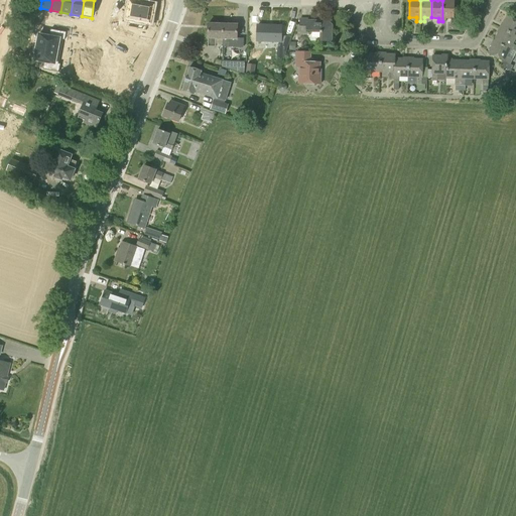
[(454,18),(454,0),(448,0),(442,0),(442,21),(445,22),(445,18),(454,18)]
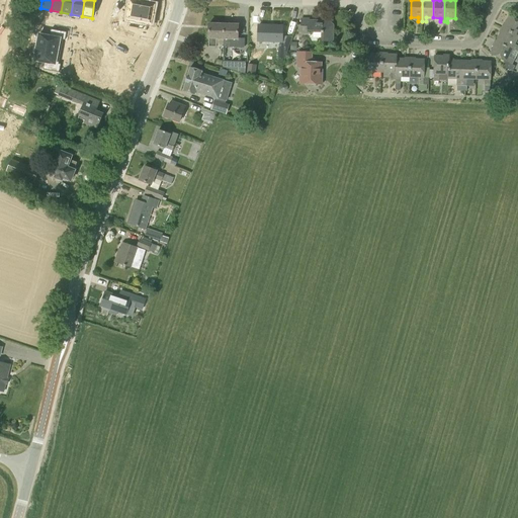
[(131,1),(127,18),(130,19),(127,27),(147,30),(149,22),(151,22),(154,5),(151,4),(151,3),(144,1),(144,3),(131,1)]
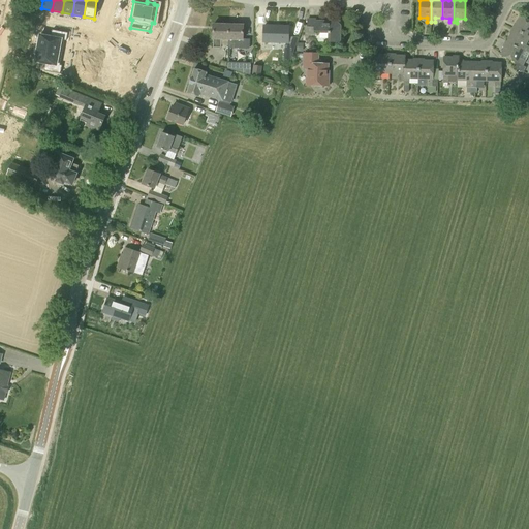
[(514,29),(528,36),(528,20),(520,16),(514,29)]
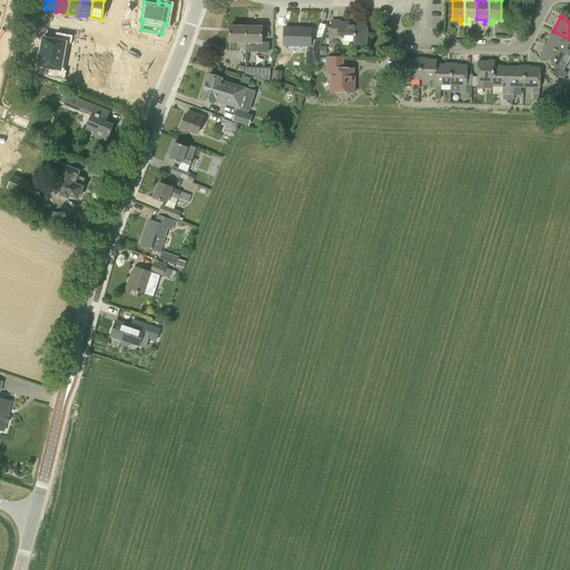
[(366,46),(366,28),(362,23),(340,22),(340,21),(332,20),(331,38),(338,38),(338,36),(354,36),(353,46),(366,46)]
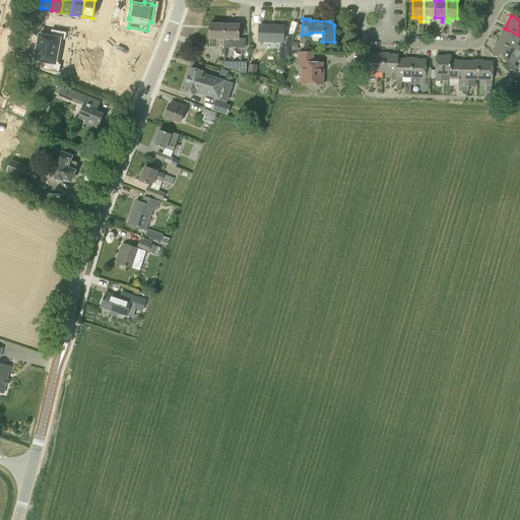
[(223,39),(223,24),(209,24),(209,39),(209,47),(216,47),(217,39),(223,39)]
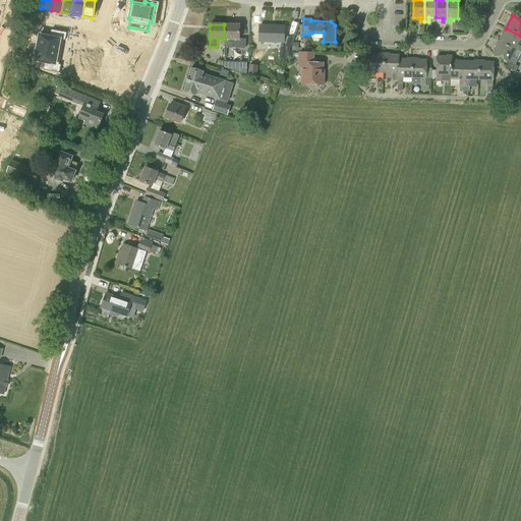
[(237,51),(237,52),(244,52),(244,40),(239,40),(239,25),(224,24),(224,39),(224,46),(224,48),(237,48),(237,51)]
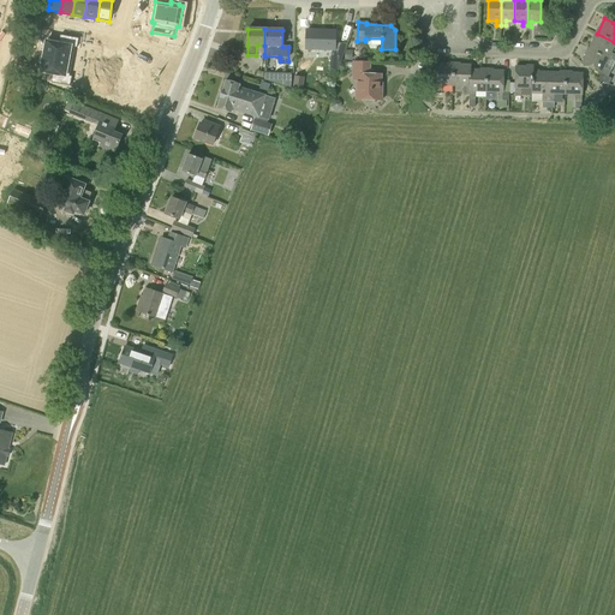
[(306,49),(334,51),(335,30),(308,30),(306,49)]
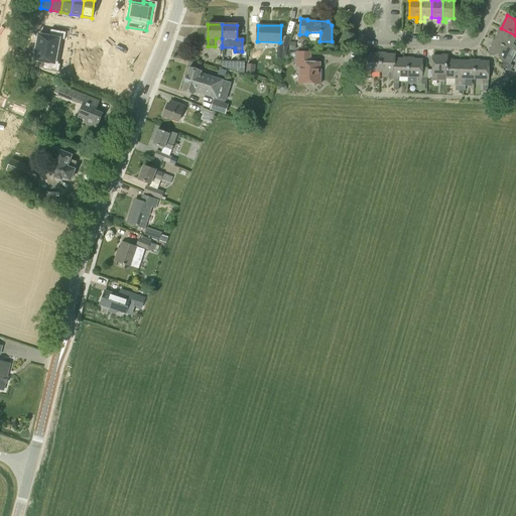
[(515,45),(513,44),(515,37),(515,35),(501,28),(494,41),(510,49),(510,48),(515,51),(515,45)]
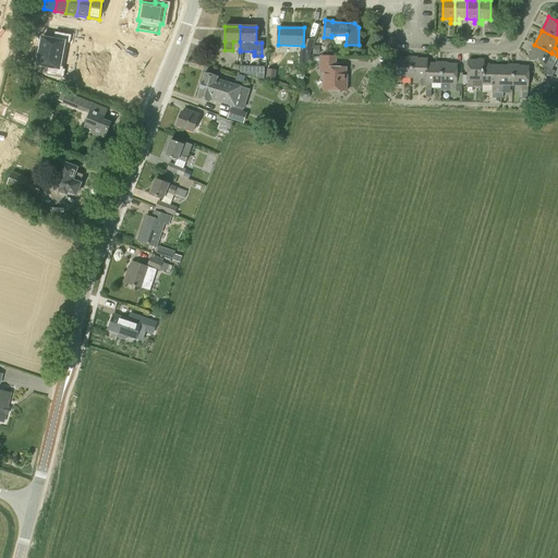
[(41,36),(39,50),(65,56),(68,41),(70,43),(71,35),(55,32),(53,39),(41,36)]
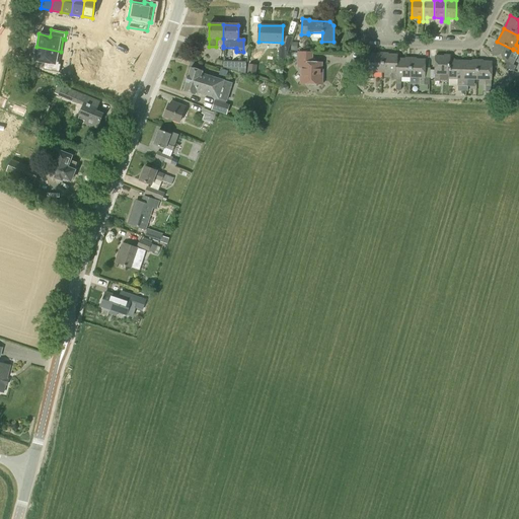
[(509,57),(513,50),(497,42),(491,54),(507,62),(505,67),(513,71),(516,67),(513,65),(515,60),(509,57)]
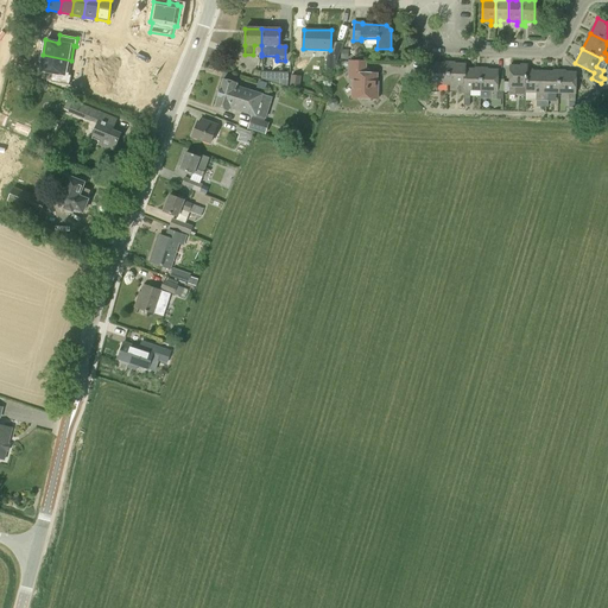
[(330,52),(327,52),(327,69),(335,69),(340,52),(330,52)]
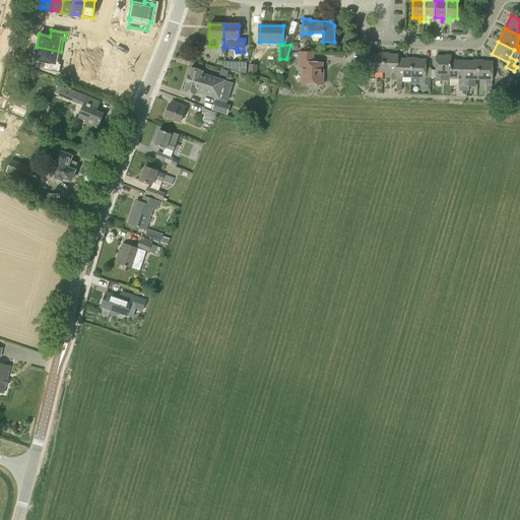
[(37,47),(35,59),(45,62),(44,69),(59,72),(60,65),(58,64),(61,52),(37,47)]
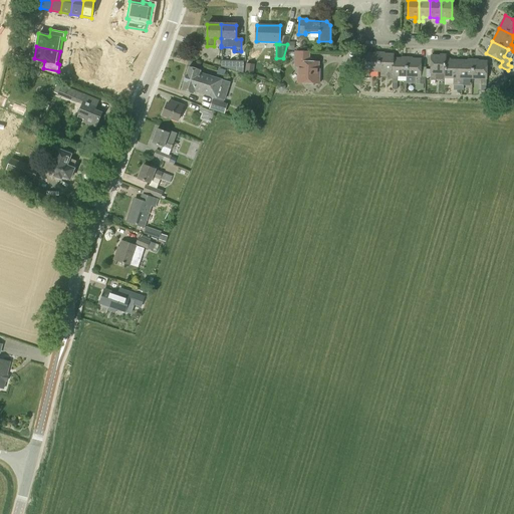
[(318,83),(318,73),(317,73),(317,62),(308,62),(309,52),(296,52),(295,66),(298,66),(298,82),(318,83)]
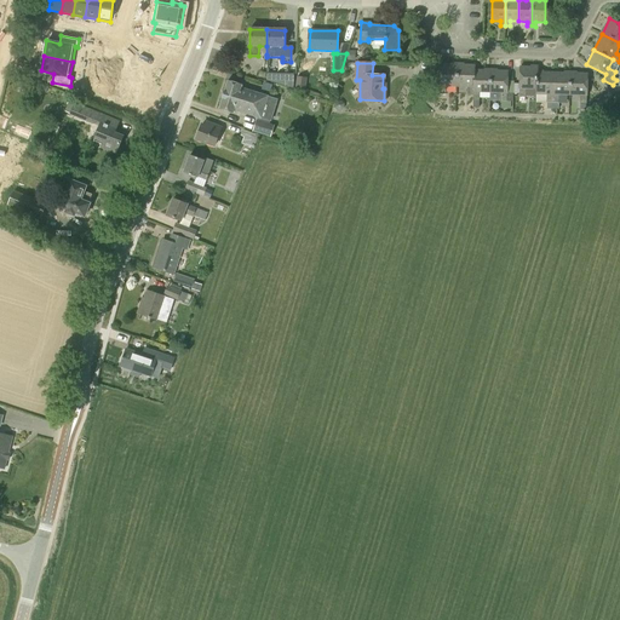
[(457,86),(458,65),(440,64),(440,86),(440,95),(446,95),(446,86),(457,86)]
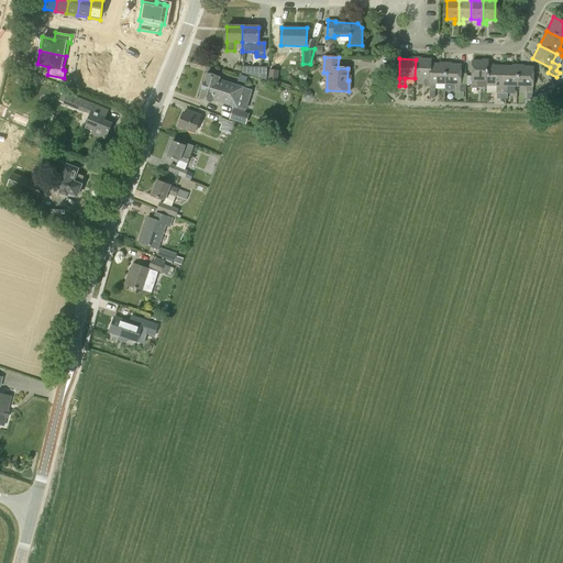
[(430,87),(431,64),(431,59),(416,59),(415,78),(424,79),(424,86),(429,87),(430,87)]
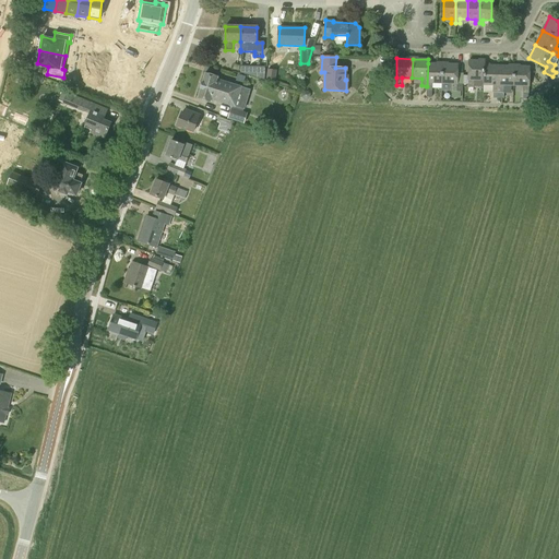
[(484,80),(485,66),(485,61),(468,60),(468,80),(468,87),(474,87),(474,80),(484,80)]
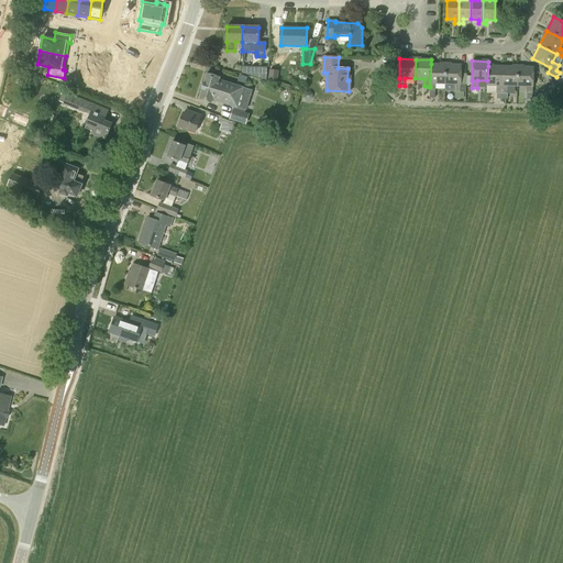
[(445,84),(446,65),(431,64),(430,87),(429,87),(429,90),(434,90),(435,79),(435,84),(445,84)]
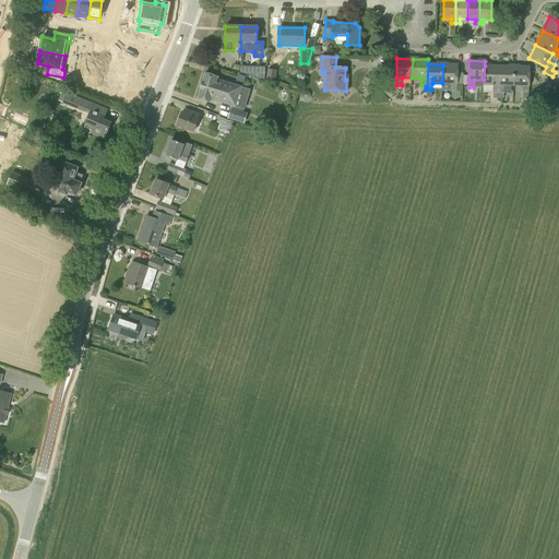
[(443,64),(442,83),(451,83),(451,91),(452,91),(456,91),(456,84),(458,84),(458,64),(443,64)]
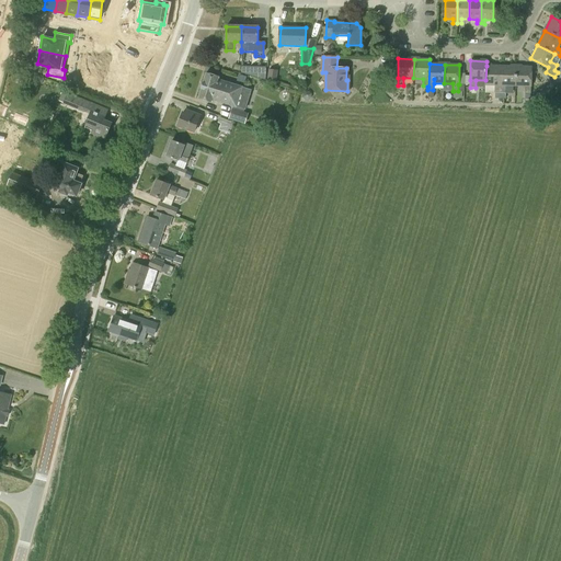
[(241,66),(241,73),(265,81),(266,67),(241,66)]
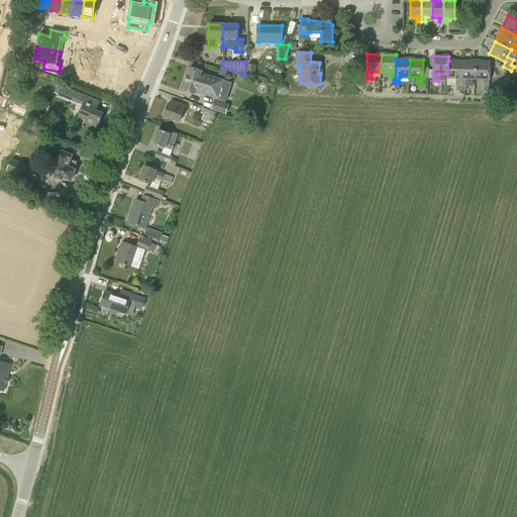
[(460,86),(462,61),(448,61),(447,74),(446,78),(455,79),(455,91),(460,91),(460,86)]
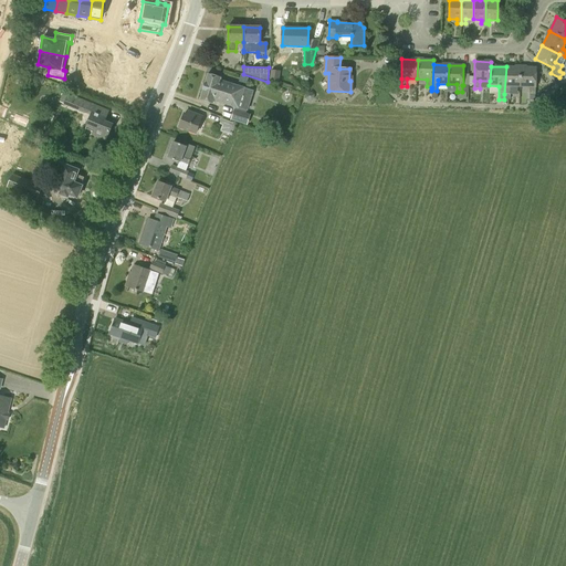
[(521,86),(521,67),(506,66),(504,94),(510,94),(510,86),(521,86)]
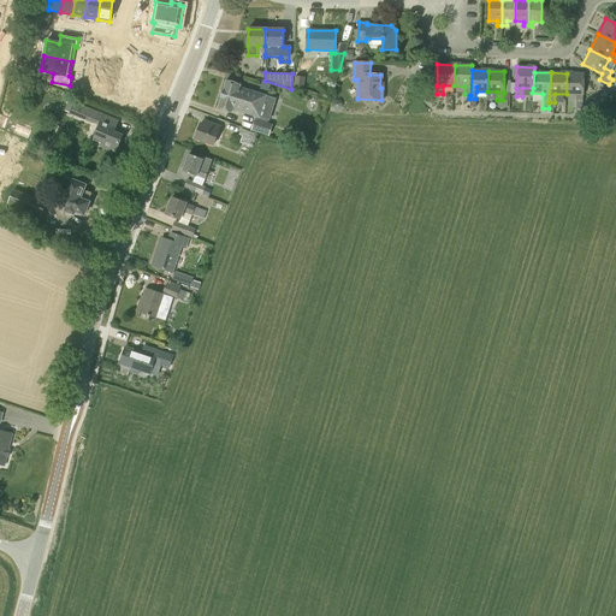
[(567,73),(567,94),(576,95),(576,102),(582,104),(582,95),(584,73),(567,73)]
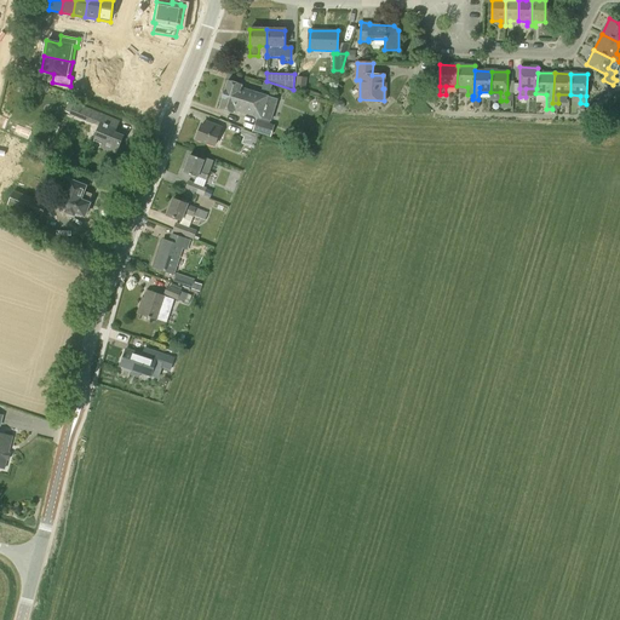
[(305,92),(306,78),(297,76),(294,91),(305,92)]
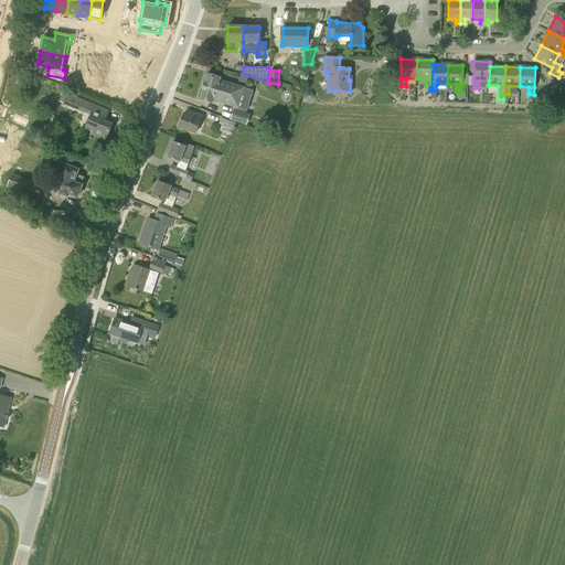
[(213,100),(237,108),(244,87),(220,81),(220,77),(208,74),(200,99),(212,103),(213,100)]
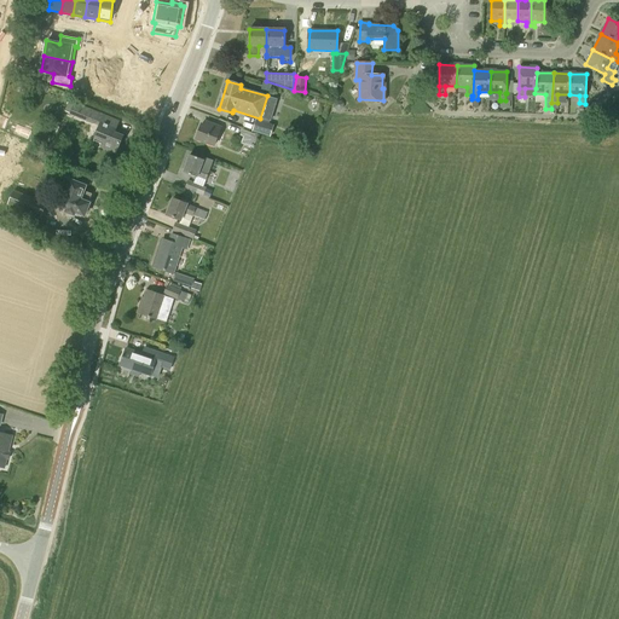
[(74,104),(68,103),(64,111),(69,113),(69,115),(76,117),(93,125),(99,127),(94,139),(103,142),(100,148),(115,154),(122,137),(114,133),(119,122),(104,116),(104,115),(74,103),(74,104)]
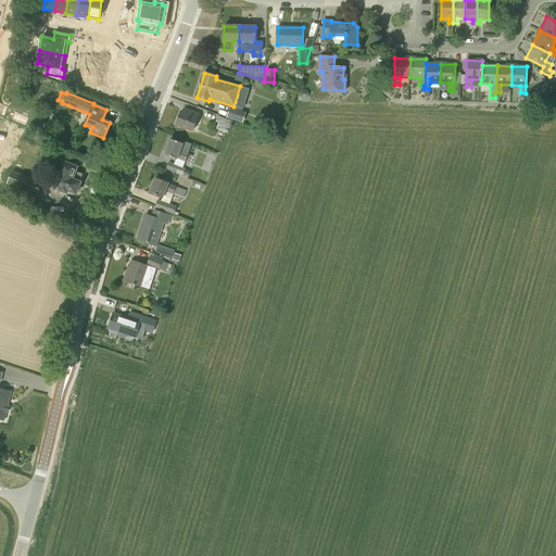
[(247,113),(231,109),(228,117),(243,123),(247,113)]
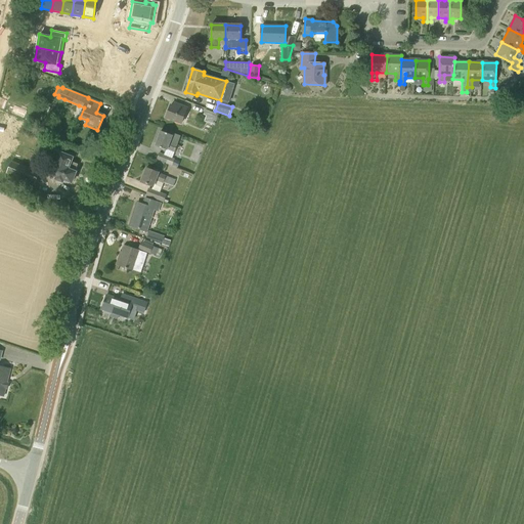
[(187,108),(175,104),(174,106),(170,105),(166,118),(181,123),(187,108)]
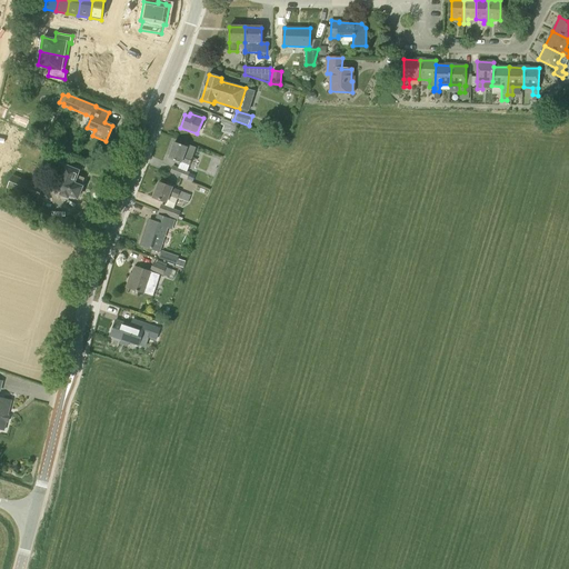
[(236,122),(227,119),(223,118),(220,125),(223,126),(221,131),(232,136),(237,125),(235,123),(236,122)]
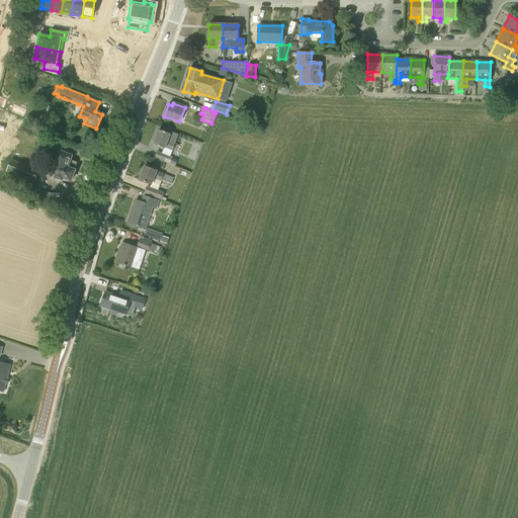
[(170,134),(159,130),(153,145),(165,149),(165,148),(172,151),(178,135),(170,132),(170,134)]
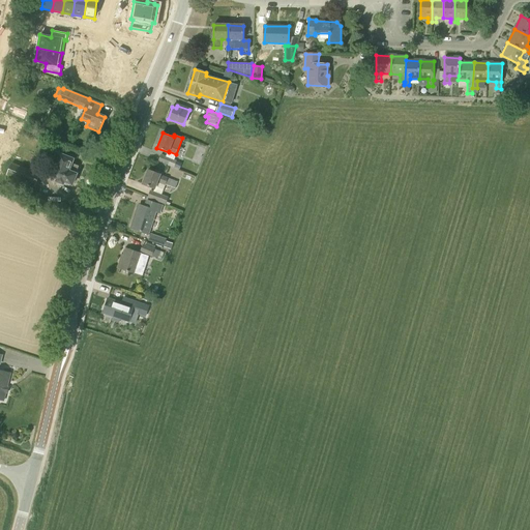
[(174,168),(176,160),(160,154),(158,160),(168,165),(168,166),(174,168)]
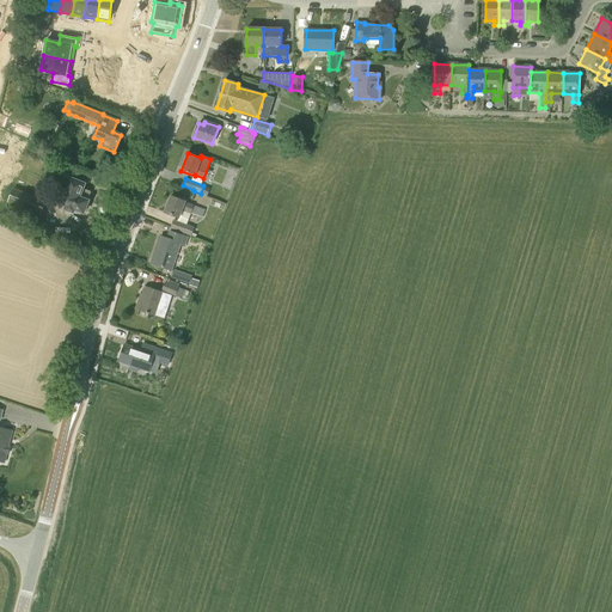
[(83,213),(87,202),(87,201),(91,193),(83,189),(84,184),(69,179),(60,203),(67,206),(66,209),(73,212),(74,209),(83,213)]
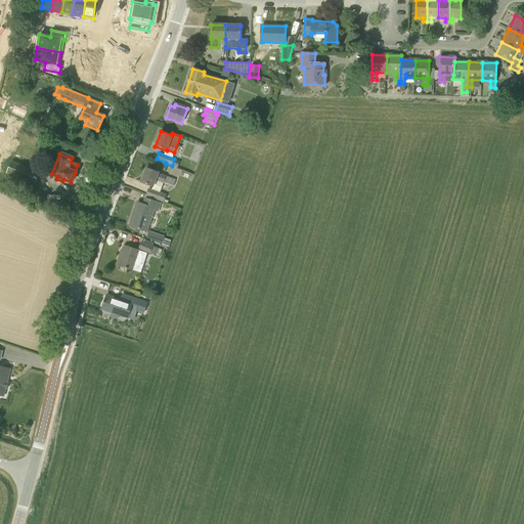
[(35,185),(40,172),(11,161),(6,174),(34,184),(35,185)]
